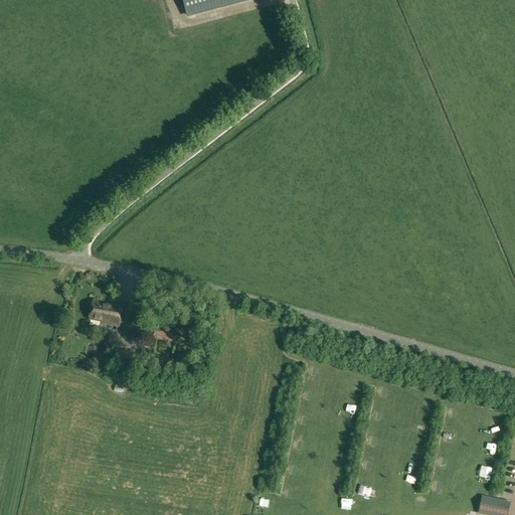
[(248,0),(183,0),(188,16),(248,0)]
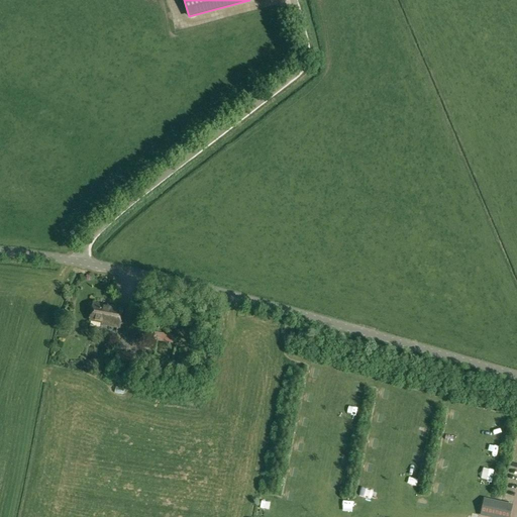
[(90,321),(104,323),(103,325),(120,328),(124,308),(107,305),(107,306),(93,304),(90,321)]
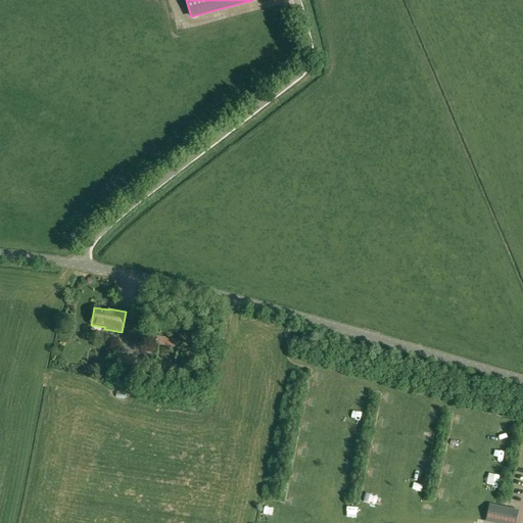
[(158,345),(175,347),(177,339),(159,336),(158,345)]
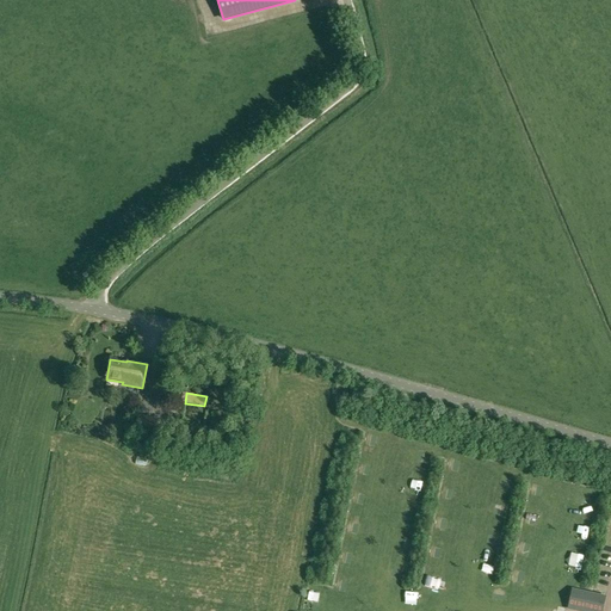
[(134,431),(153,434),(155,436),(159,419),(137,415),(134,431)]
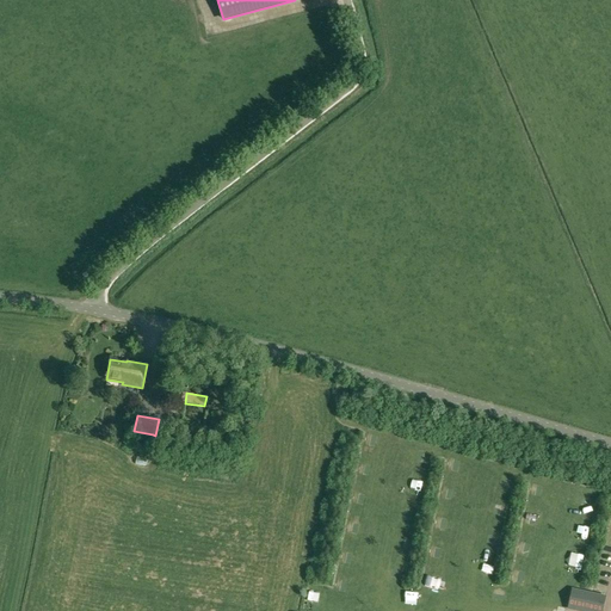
[(134,452),(131,461),(142,463),(143,455),(134,452)]
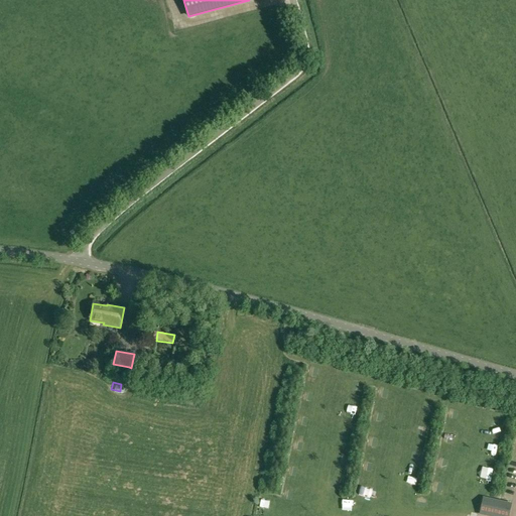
[(508,515),(511,504),(489,500),(486,515),(489,515),(508,515)]
